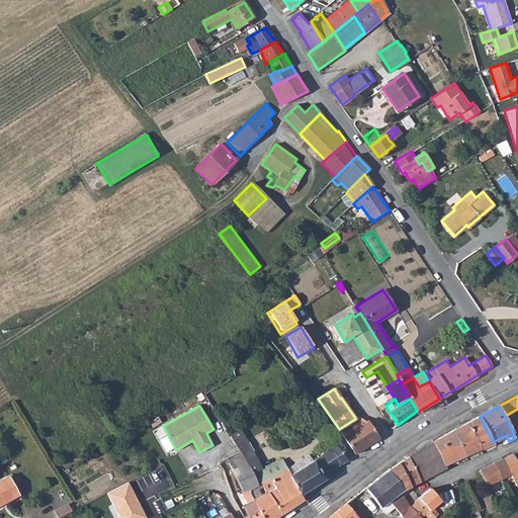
[(517,409),(505,416),(513,431),(517,428),(517,409)]
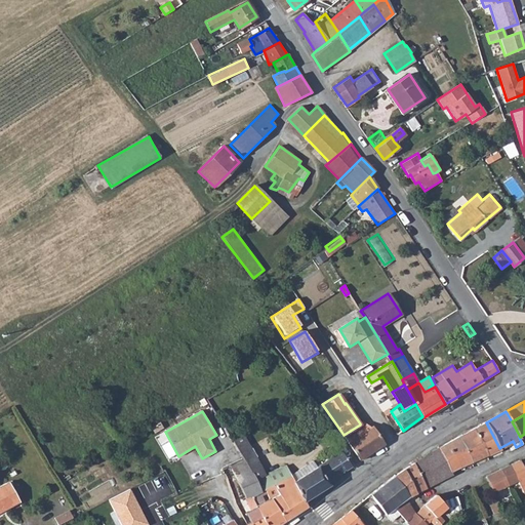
[(473,430),(485,454),(499,448),(486,422),(473,430)]
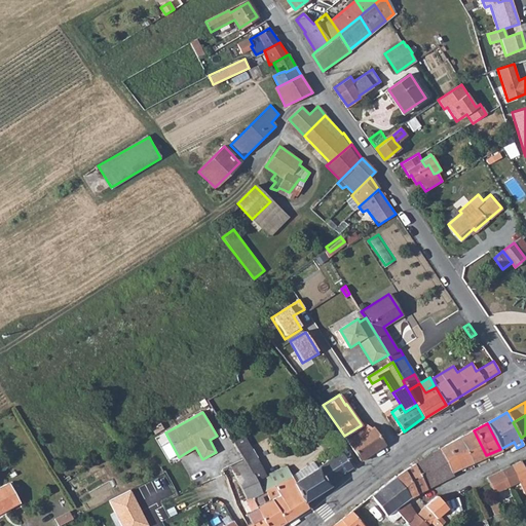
[(264,425),(243,437),(247,443),(268,431),(264,425)]
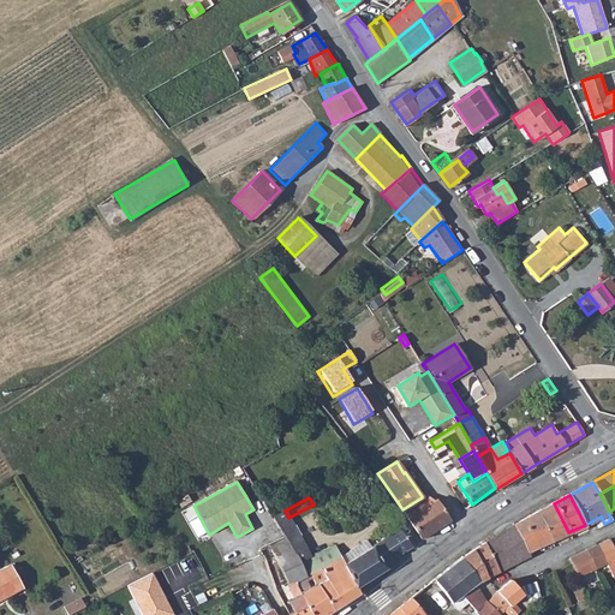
[(422,497),(402,509),(422,538),(448,519),(435,500),(434,501),(422,497)]
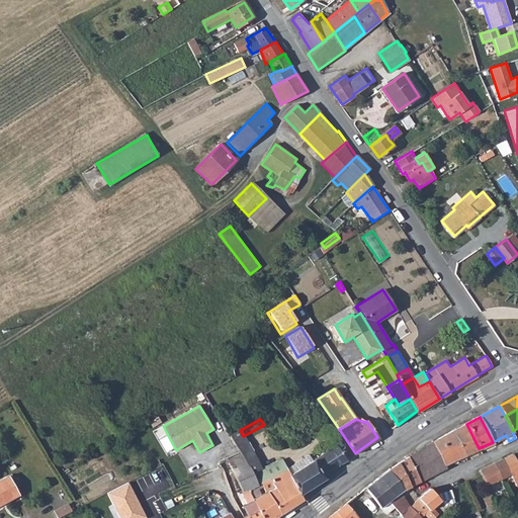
[(452,431),(464,455),(479,448),(466,424),(452,431)]
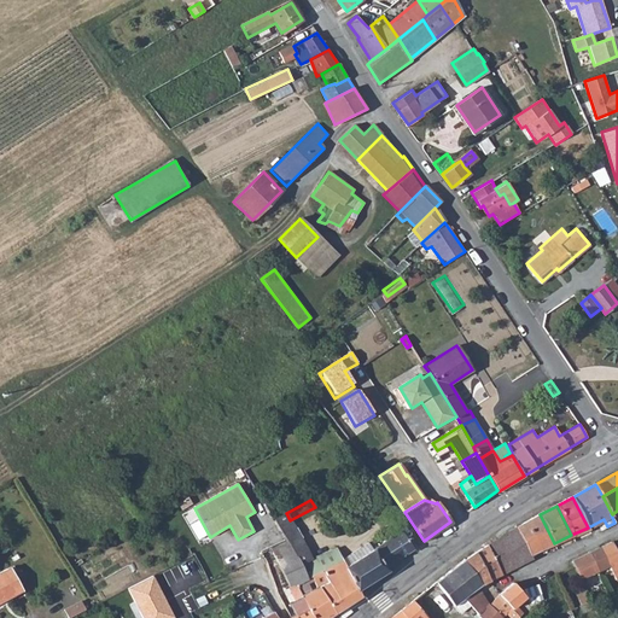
[(286,513),(273,519),(285,541),(298,563),(310,558),(290,520),(286,513)]
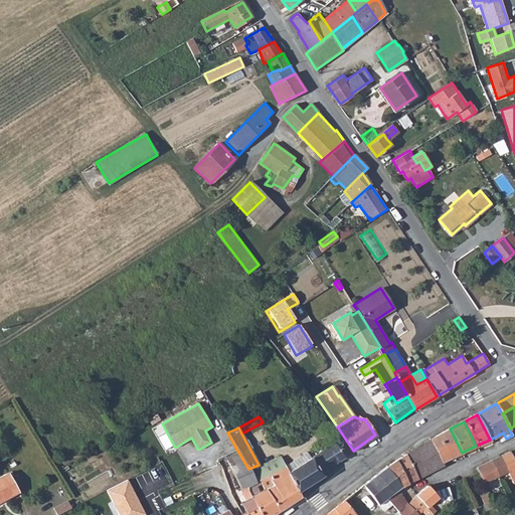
[(442,462),(444,465),(463,455),(462,453),(450,428),(430,440),(441,463),(442,462)]
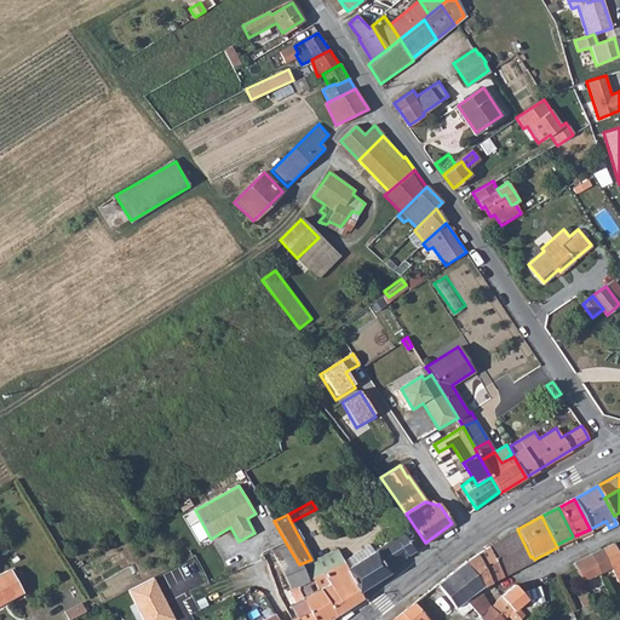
[(489,547),(503,575),(534,560),(532,556),(530,557),(517,529),(489,547)]
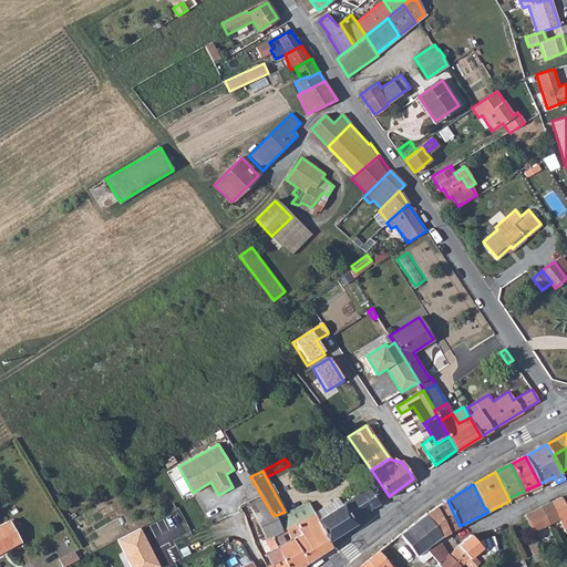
[(379,503),(369,487),(329,513),(318,519),(316,521),(328,540),(354,524),(353,521),(379,503)]
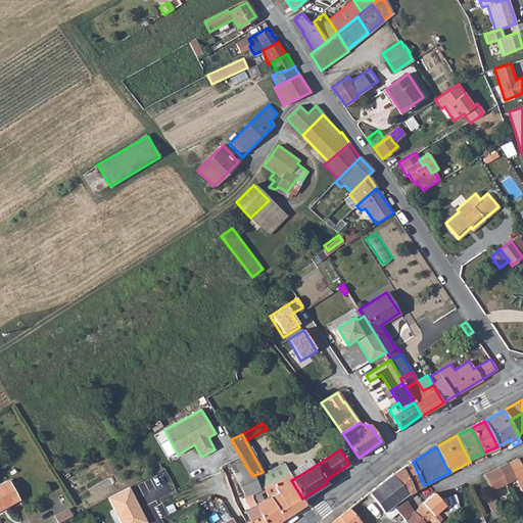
[(245,522),(264,522),(255,504),(253,500),(250,494),(259,489),(252,476),(241,458),(229,464),(235,477),(251,506),(245,510),(250,519),(245,522)]
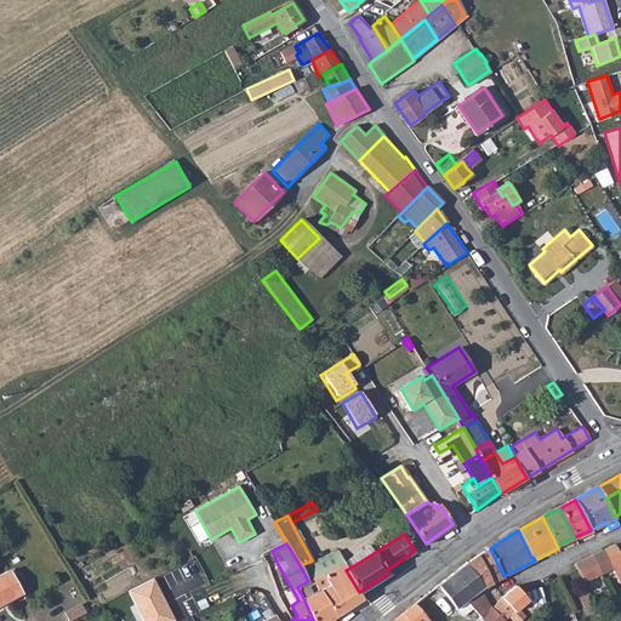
[(602,551),(610,568),(620,562),(613,545),(602,551)]
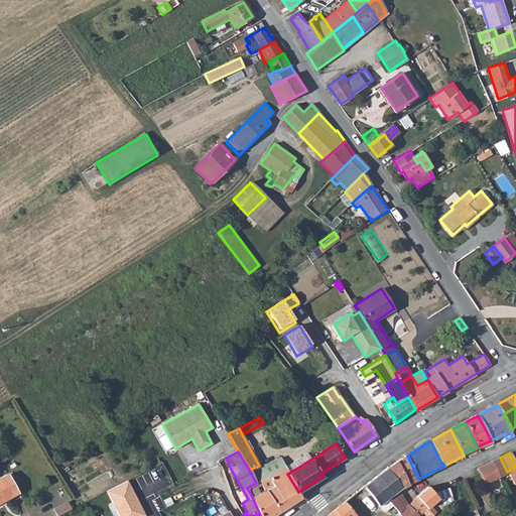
[(407,456),(397,461),(408,484),(418,479),(407,456)]
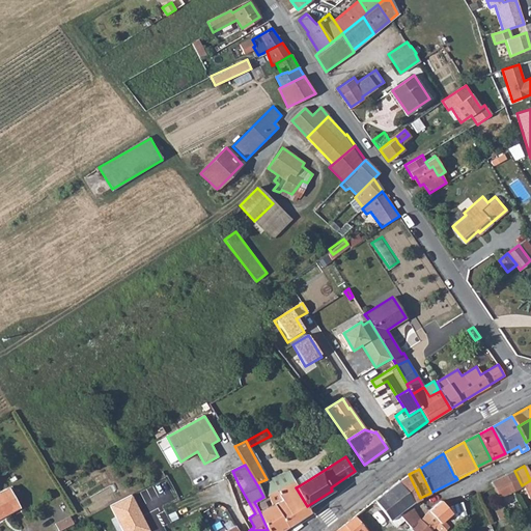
[(239,484),(232,471),(224,474),(231,487),(239,484)]
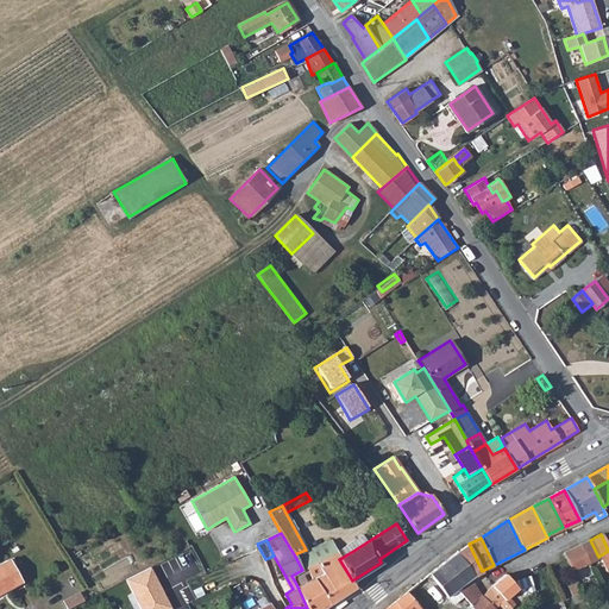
[(339,553),(338,551),(332,540),(306,550),(294,554),(302,570),(316,563),(316,564),(339,553)]
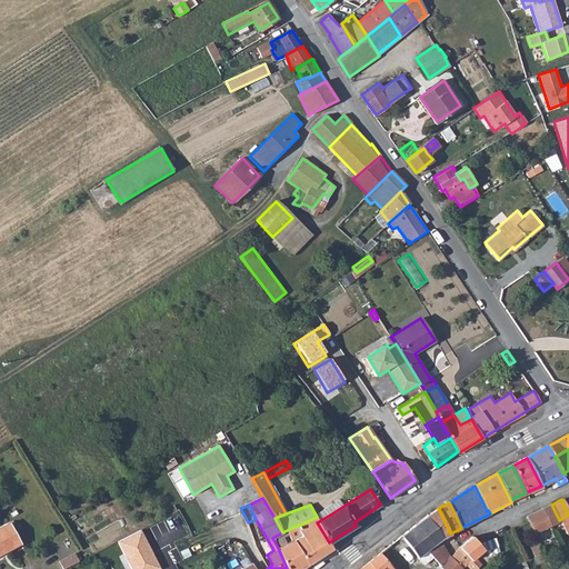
[(542,509),(549,525),(559,520),(551,505),(542,509)]
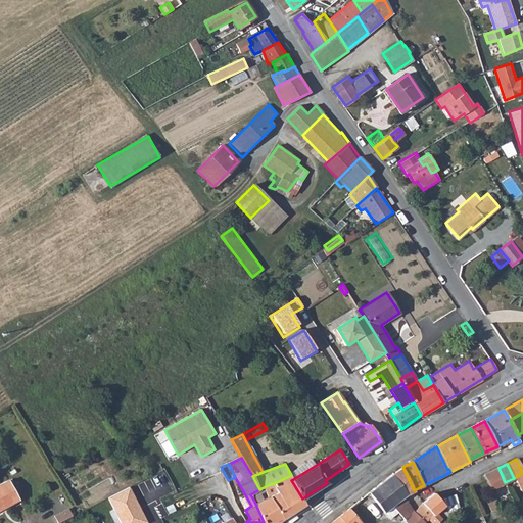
[(291,475),(293,479),(303,473),(299,467),(290,473),(291,475)]
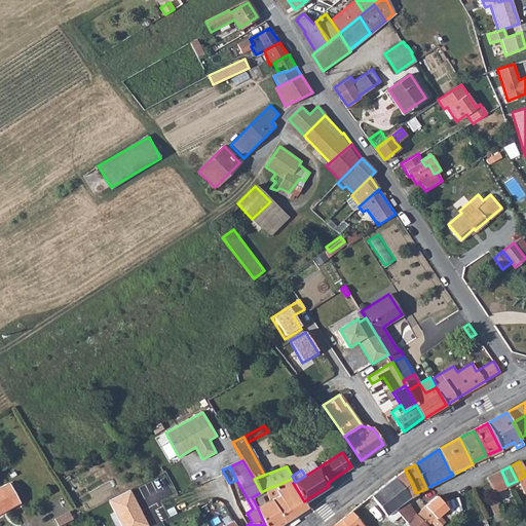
[(405,470),(395,477),(409,497),(416,493),(405,470)]
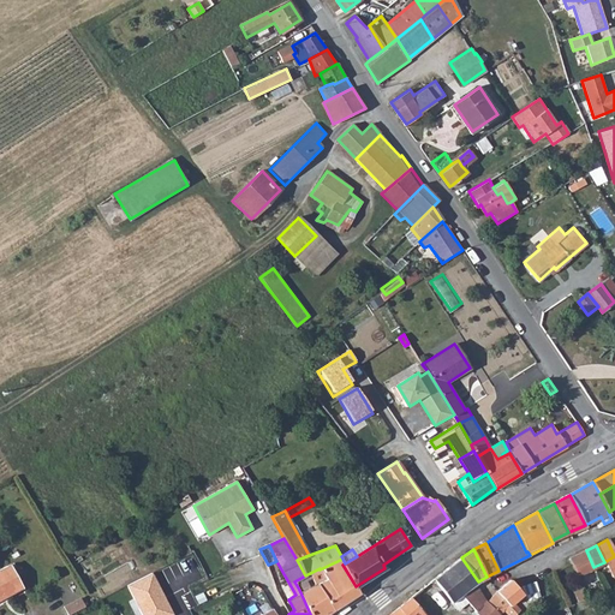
[(569,559),(577,575),(593,567),(586,550),(569,559)]
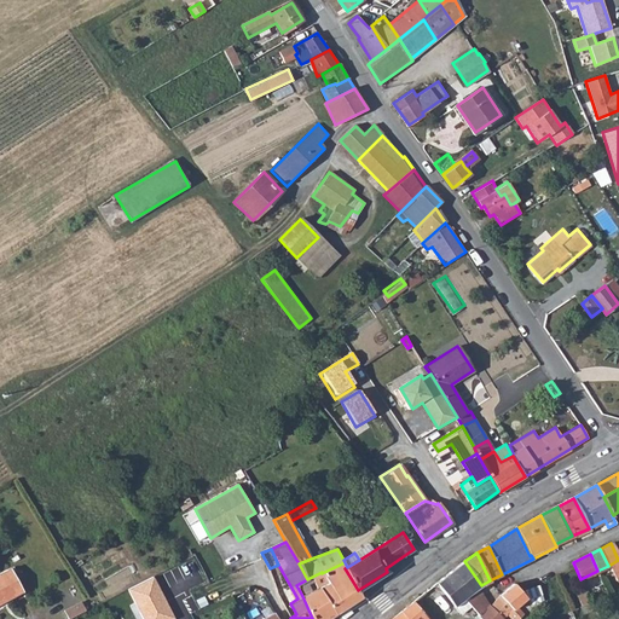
[(618,560),(608,566),(612,573),(618,567),(618,560)]
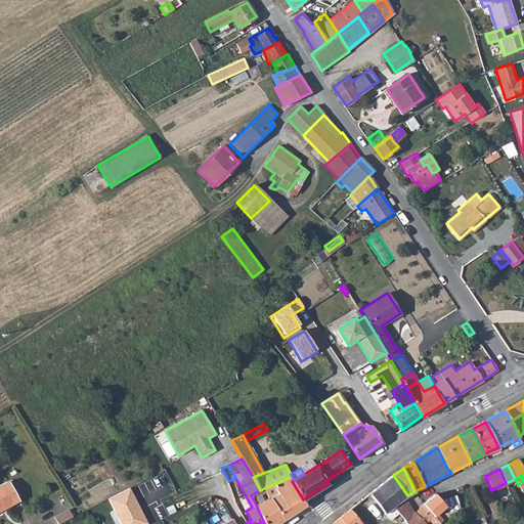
[(426,523),(415,512),(405,496),(407,495),(393,475),(381,484),(369,493),(386,514),(394,507),(404,519),(403,520),(406,523),(426,523)]
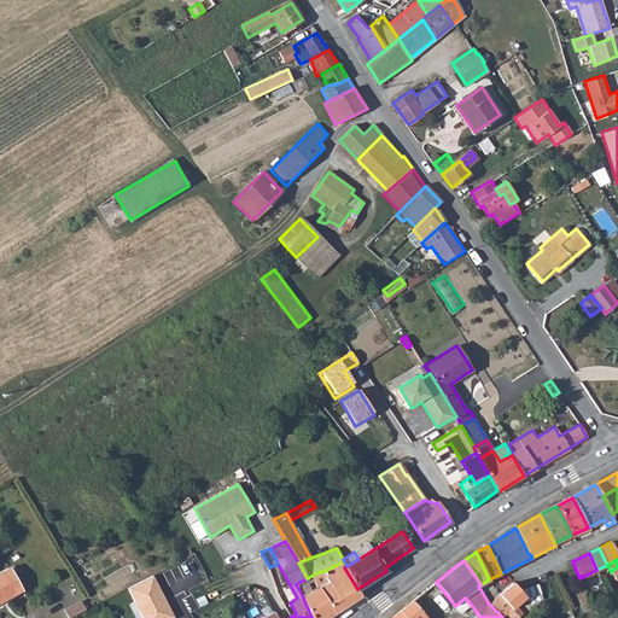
[(361,595),(357,589),(344,567),(347,566),(344,561),(321,572),(325,578),(327,582),(302,595),(312,617),(328,617),(354,602),(361,595)]
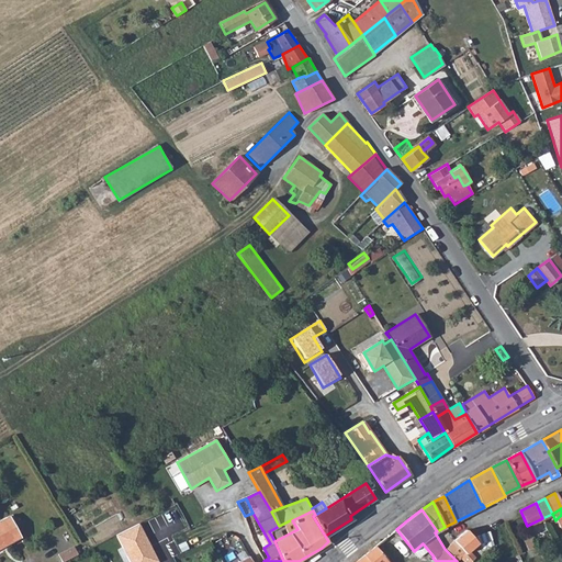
[(0,547),(21,535),(10,515),(0,520),(0,547)]
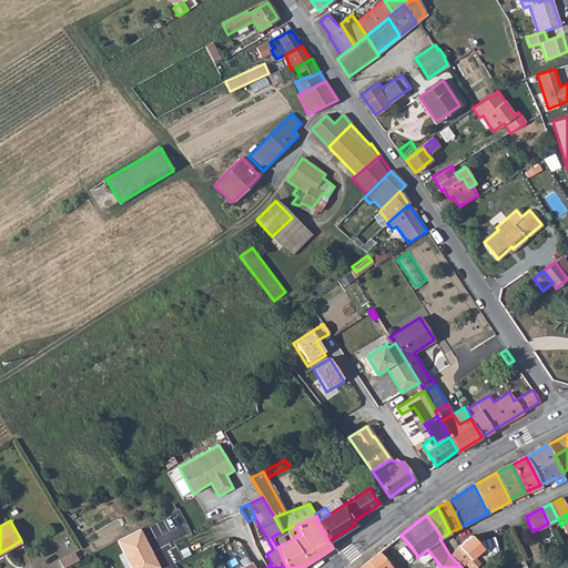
[(295,525),(282,531),(272,537),(275,543),(298,531),(295,526),(295,525)]
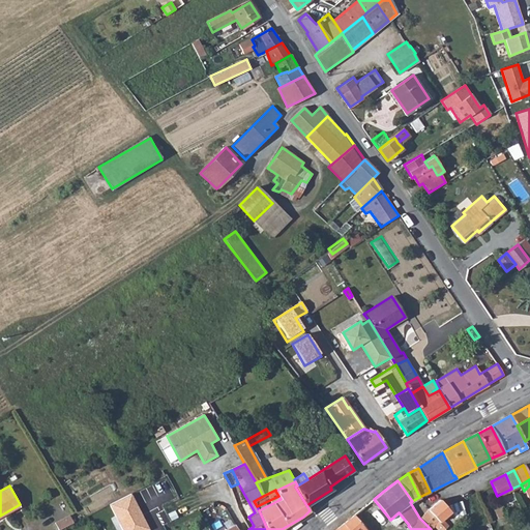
[(123,529),(143,529),(149,527),(133,493),(110,503),(123,529)]
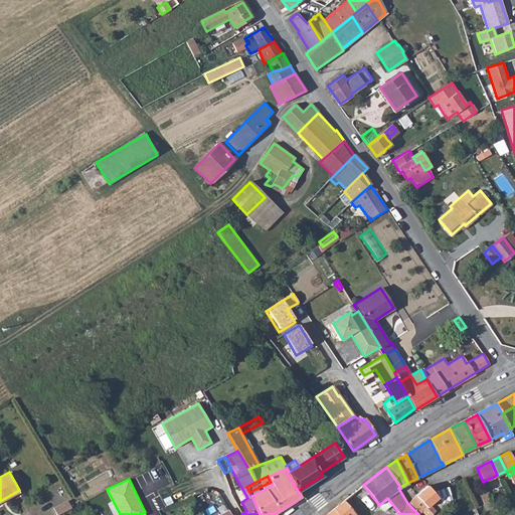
[(355,492),(374,513),(381,507),(379,505),(363,485),(355,492)]
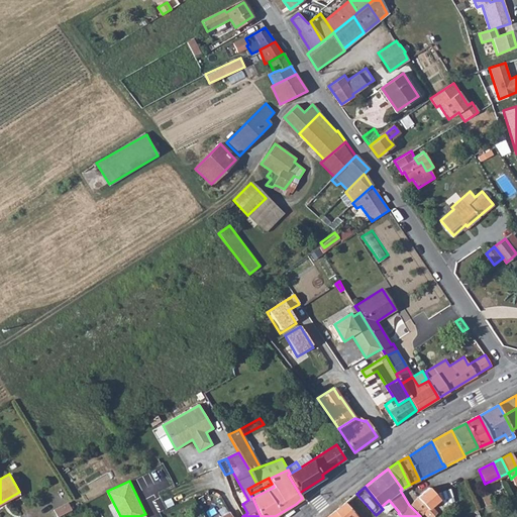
[(450,487),(438,491),(443,503),(454,499),(450,487)]
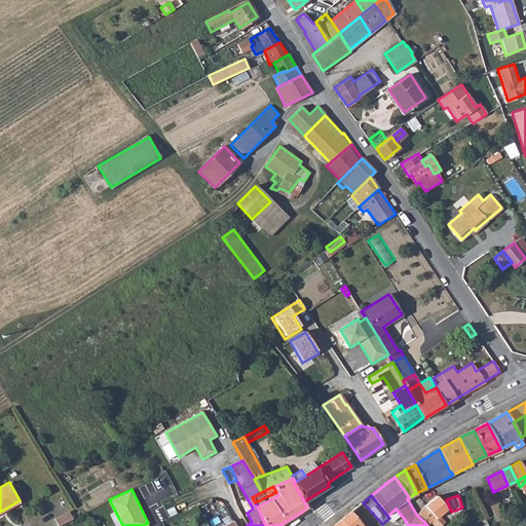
[(438,518),(439,517),(448,509),(437,496),(425,505),(438,518)]
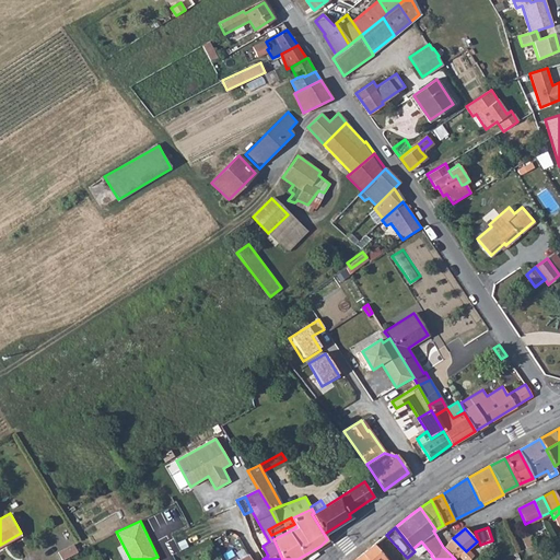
[(252,559),(248,553),(240,558),(240,549),(232,529),(223,534),(224,538),(233,559),(252,559)]
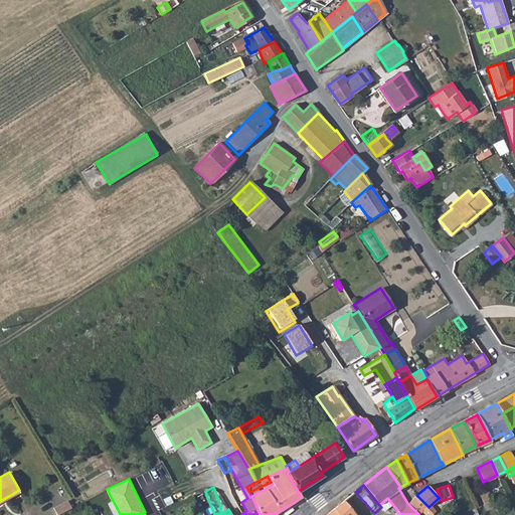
[(355,514),(372,514),(374,513),(355,492),(344,502),(355,514)]
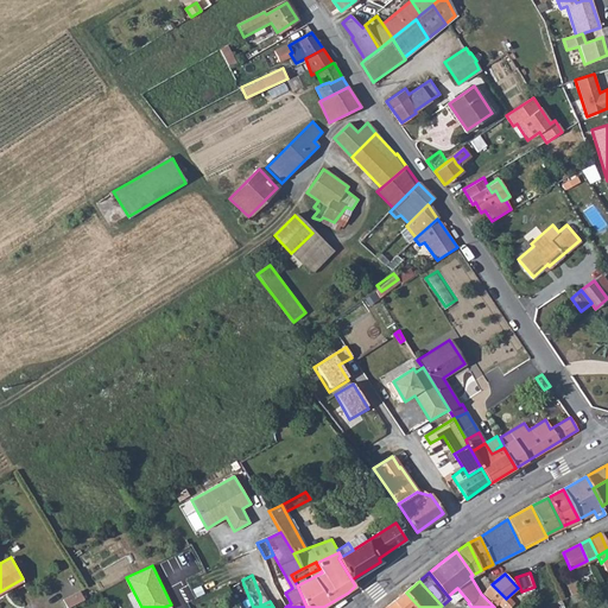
[(481,594),(494,607),(498,603),(501,607),(507,607),(513,603),(507,597),(506,599),(492,584),(481,594)]
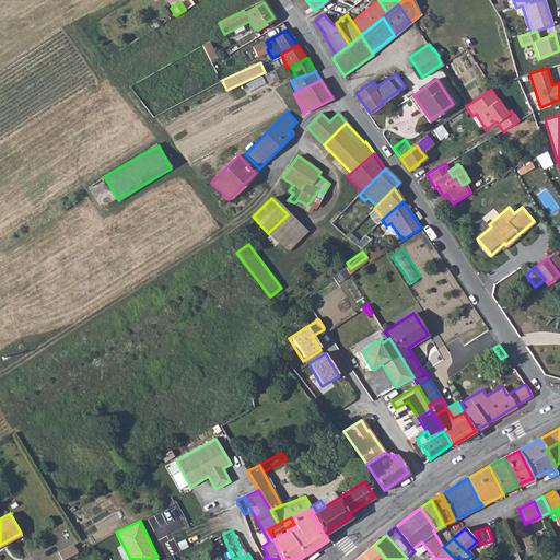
[(72,545),(58,552),(61,559),(76,552),(72,545)]
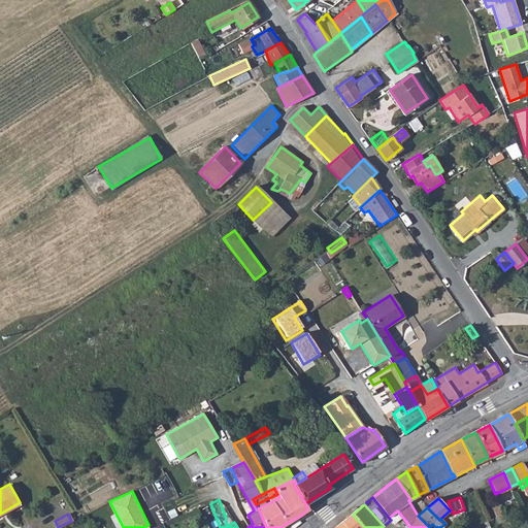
[(364,527),(353,515),(343,524),(347,527),(364,527)]
